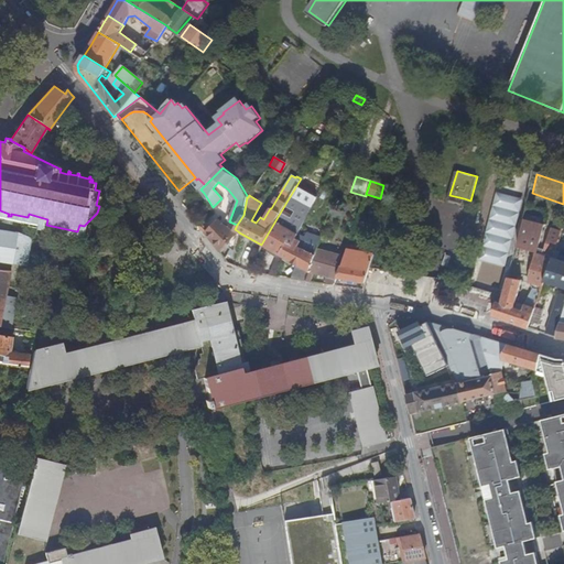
[(310,212),(289,198),(261,245),(264,247),(280,256),(286,240),(292,243),(297,234),(304,221),(310,212)]
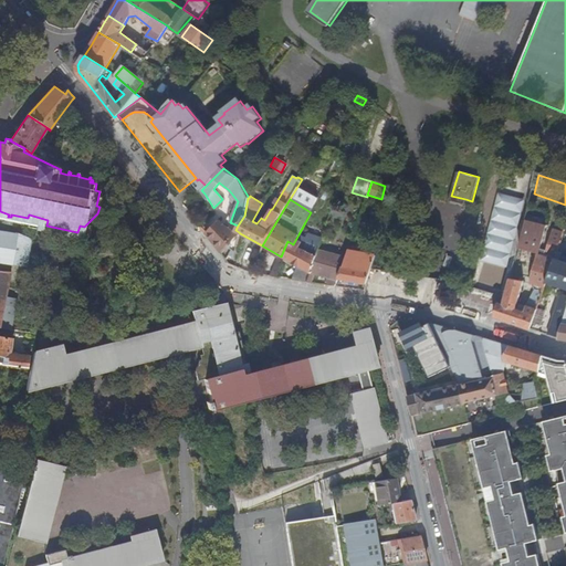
[(226,245),(233,252),(236,254),(240,233),(239,232),(236,236),(219,221),(206,233),(220,251),(226,245)]
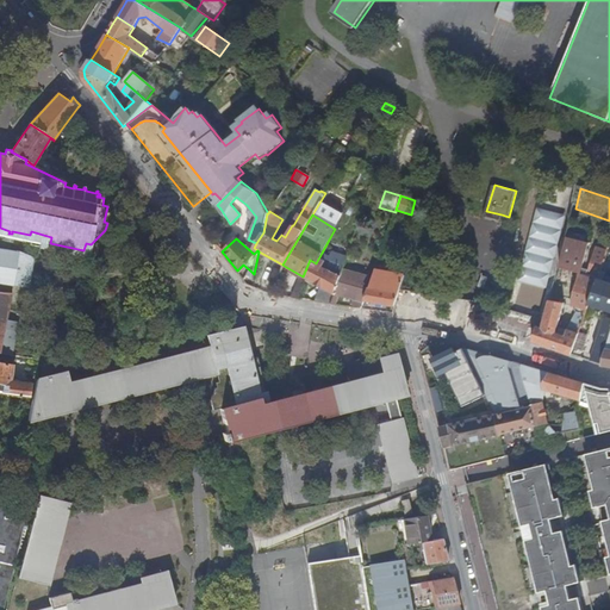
[(580,307),(587,310),(590,305),(605,260),(608,253),(589,247),(587,250),(566,246),(564,254),(560,268),(580,273),(572,305),(580,307)]
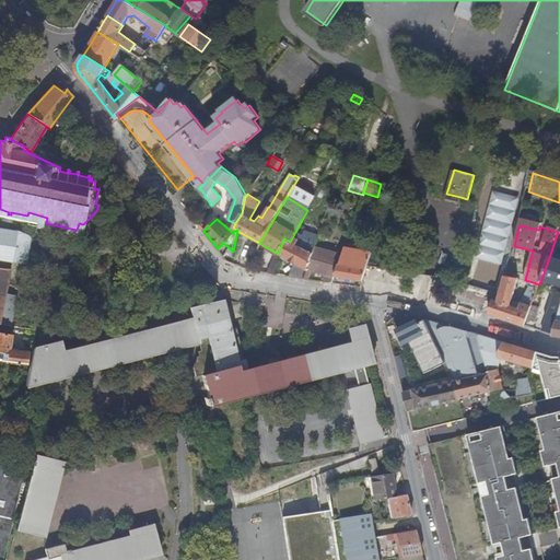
[(0,259),(27,264),(32,236),(16,230),(16,232),(0,229),(0,259)]
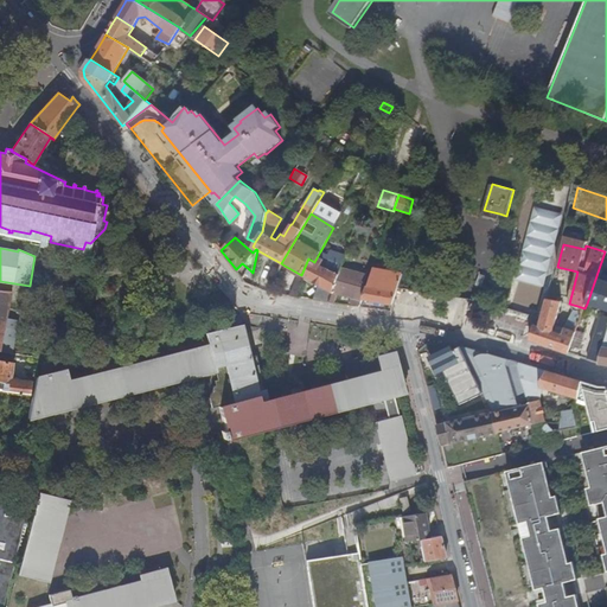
[(308,259),(301,275),(307,279),(315,283),(319,286),(333,293),(339,275),(342,268),(346,256),(331,251),(328,256),(320,251),(314,262),(308,259)]
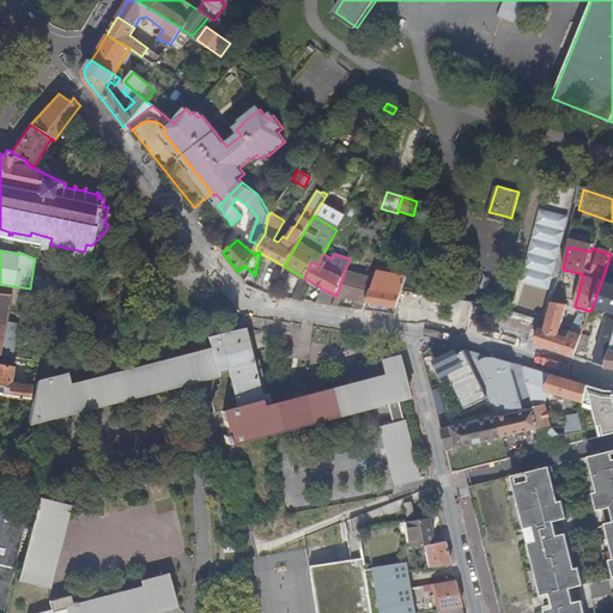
[(612,275),(612,274),(612,273),(612,262),(608,261),(593,307),(612,313),(612,283),(608,283),(611,274),(612,275)]
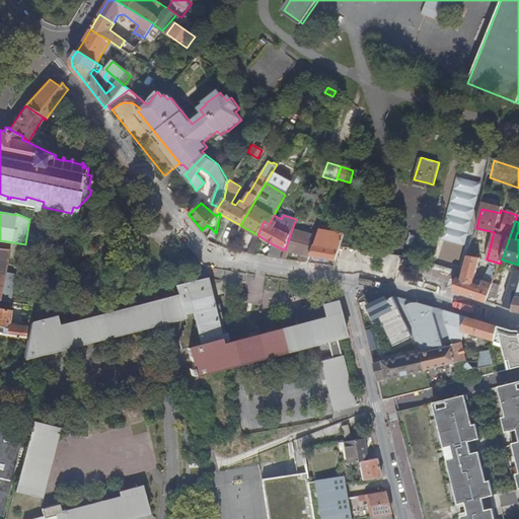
[(207,225),(202,230),(208,238),(211,233),(212,233),(214,231),(207,225)]
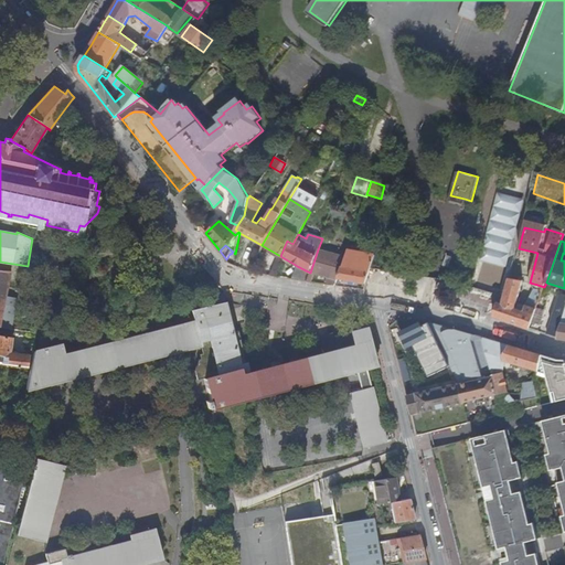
[(284,262),(286,259),(280,256),(265,247),(263,251),(278,259),(270,276),(277,277),(284,262)]
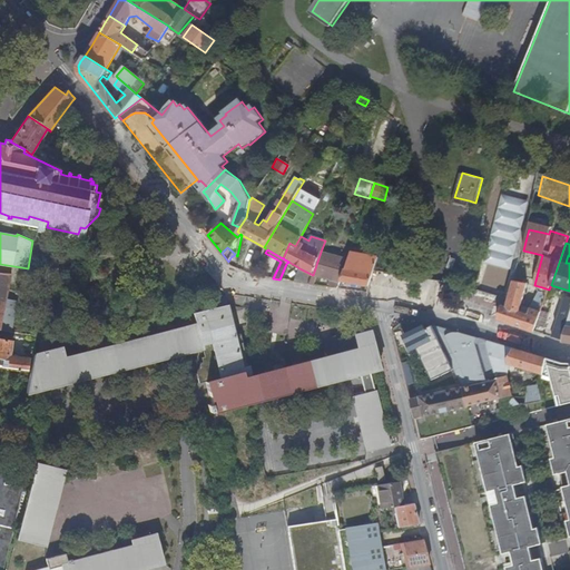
[(334,281),(341,257),(321,252),(318,258),(313,275),(310,284),(314,285),(317,276),(330,279),(334,281)]
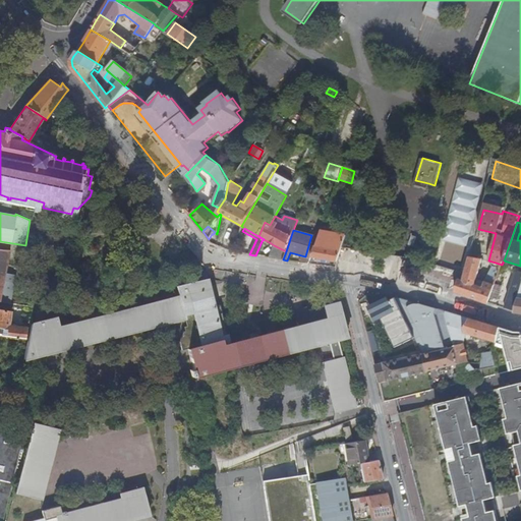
[(327,262),(336,263),(342,248),(344,238),(320,233),(319,237),(311,257),(311,258),(324,261),(323,264),(327,264),(327,262)]
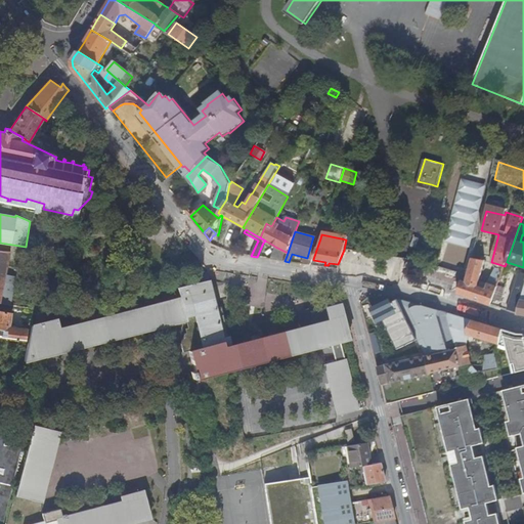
[(307,258),(313,259),(320,238),(313,236),(307,258)]
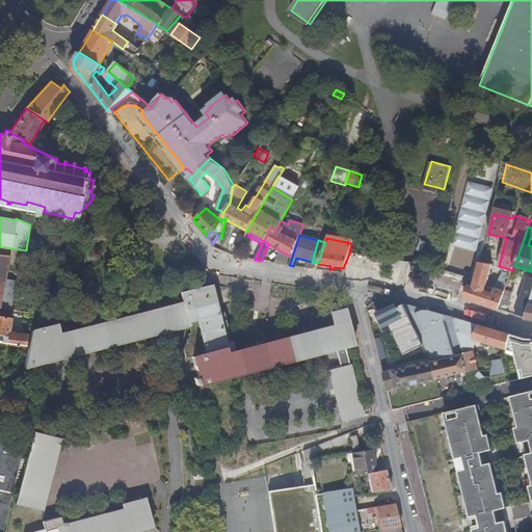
[(280,250),(274,263),(289,265),(292,257),(280,250)]
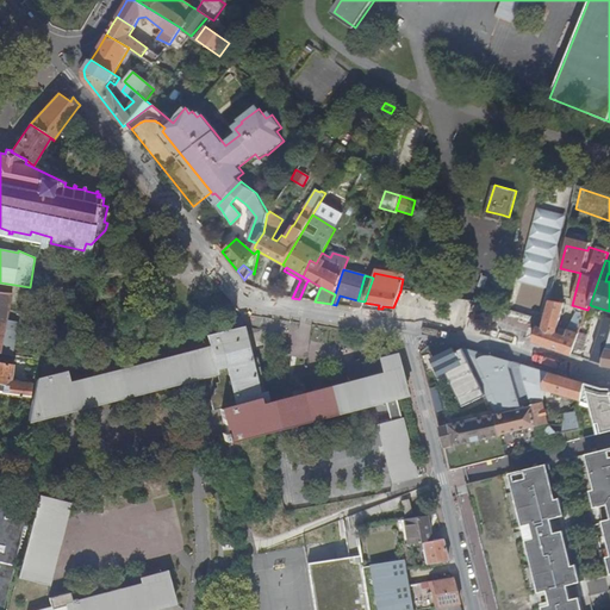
[(0,352),(13,355),(19,322),(6,319),(12,292),(0,291),(0,352)]
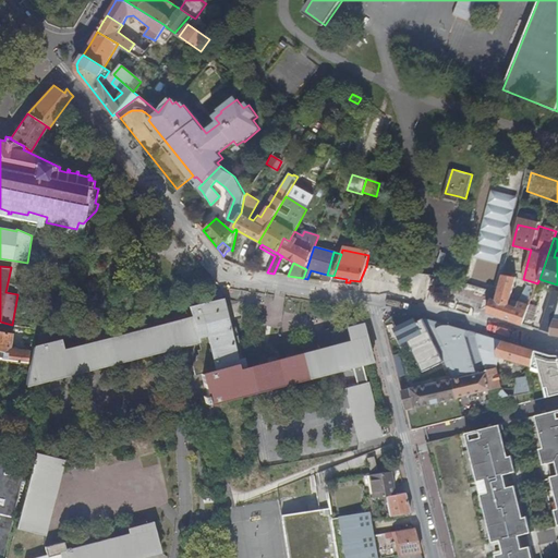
[(334,276),(327,275),(323,274),(320,280),(331,282),(334,277),(334,276)]
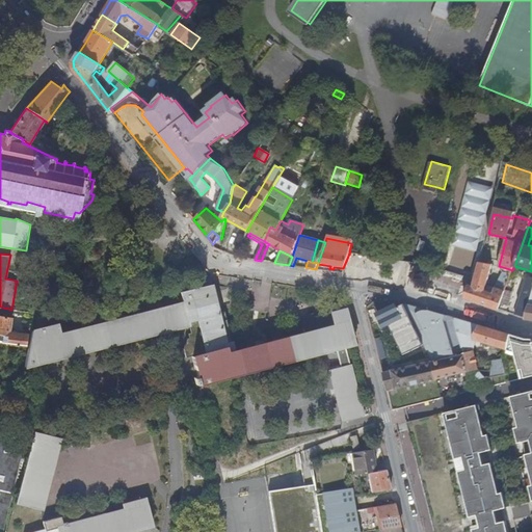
[(505,290),(496,288),(495,287),(493,293),(485,290),(486,285),(493,265),(480,262),(477,271),(477,273),(474,287),(469,285),(464,297),(480,302),(499,310),(501,302),(505,290)]
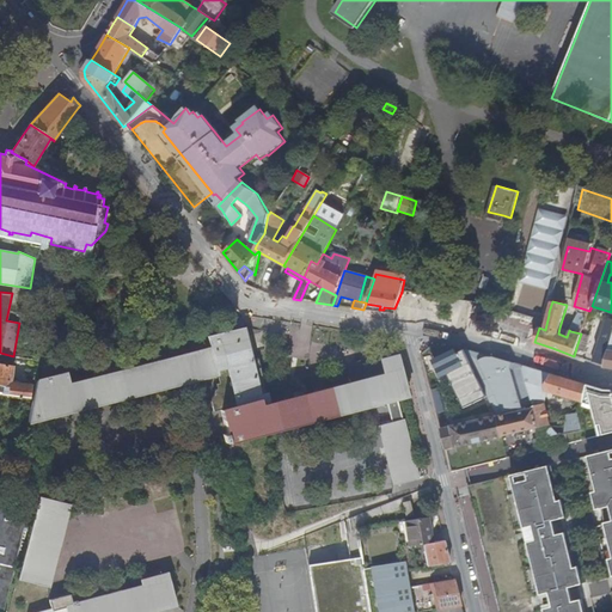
[(582,308),(570,331),(581,334),(589,311),(582,308)]
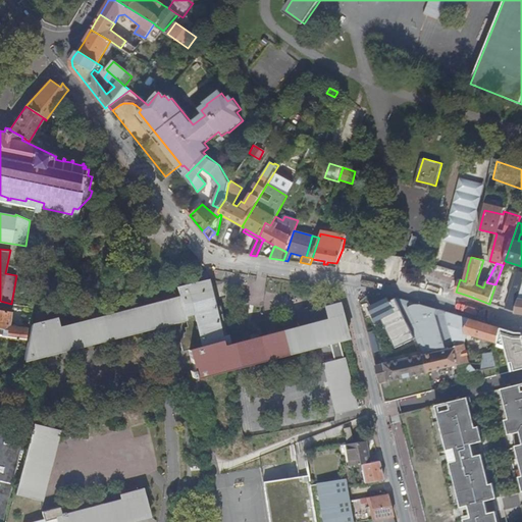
[(521,272),(518,271),(506,308),(516,312),(521,291),(521,272)]
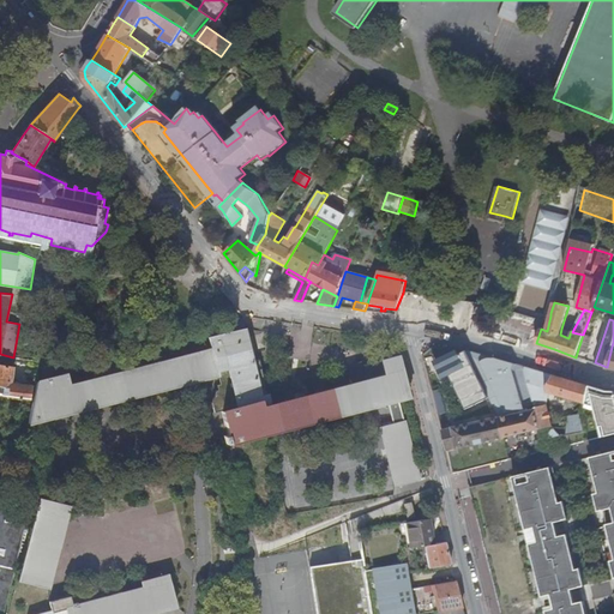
[(290,356),(307,357),(308,325),(292,324),(290,356)]
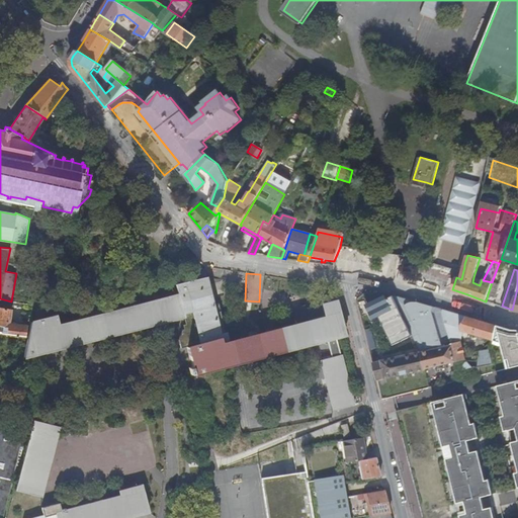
[(178,294),(184,317),(186,325),(184,326),(184,330),(182,330),(179,340),(182,349),(187,347),(190,356),(192,367),(190,367),(191,374),(194,373),(194,374),(230,365),(230,368),(234,367),(233,364),(328,340),(333,358),(322,361),(334,410),(354,405),(342,356),(337,338),(346,336),(337,300),(307,309),(306,309),(308,317),(296,320),(295,320),(296,324),(228,342),(219,303),(213,305),(206,277),(176,284),(178,294)]
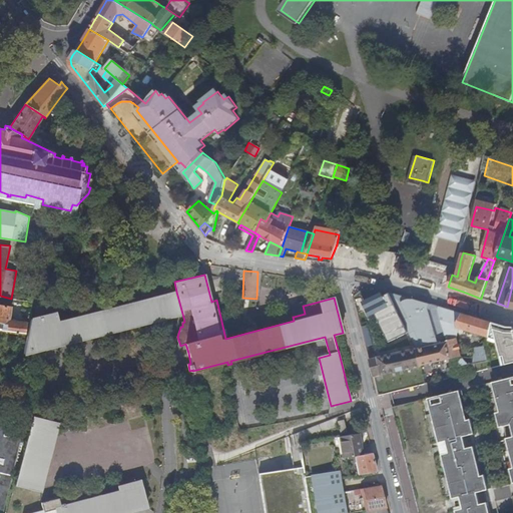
[(475,283),(477,277),(469,275),(468,280),(475,283)]
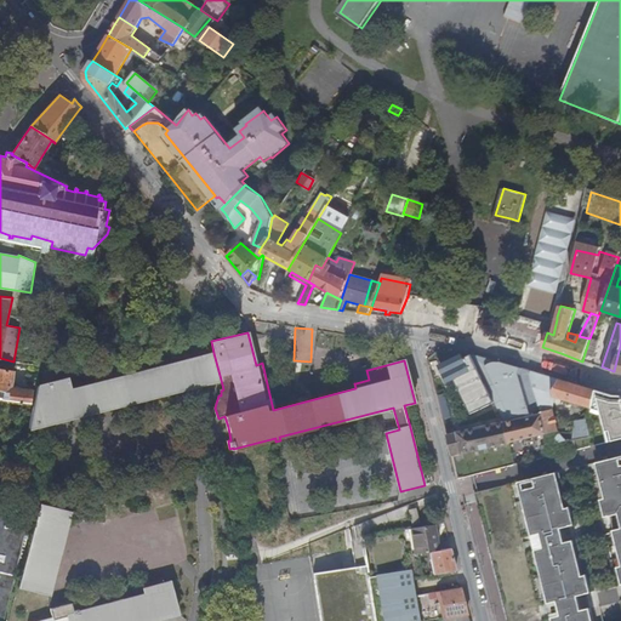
[(597,341),(590,339),(585,353),(592,355),(597,341)]
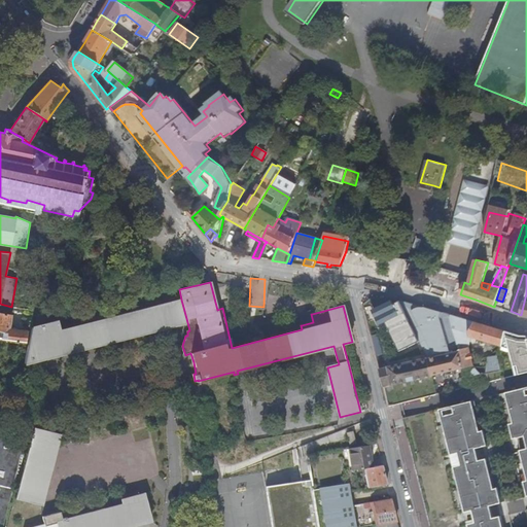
[(420,342),(400,301),(374,296),(370,300),(375,309),(372,311),(379,325),(386,322),(399,351),(420,342)]
